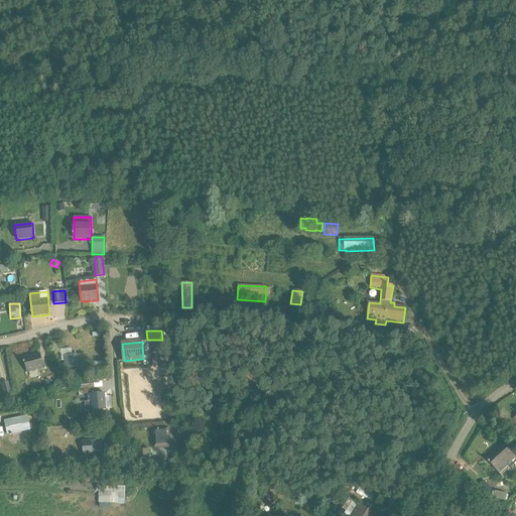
[(61,361),(65,361),(65,357),(77,356),(76,355),(76,354),(72,354),(72,349),(60,350),(61,361)]
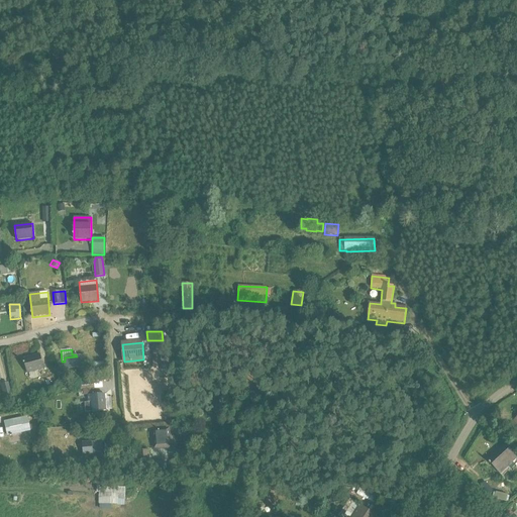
[(172,351),(160,352),(162,372),(174,371),(172,351)]
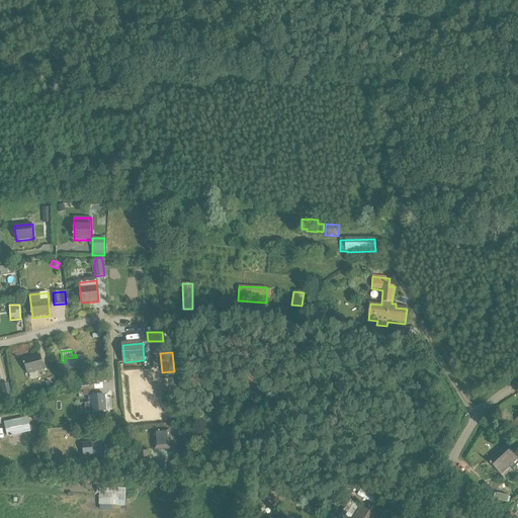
[(23,360),(27,374),(37,372),(45,370),(40,356),(23,360)]
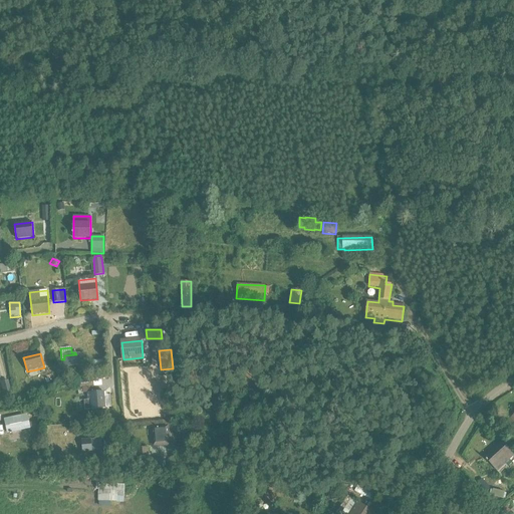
[(64,359),(65,367),(84,366),(83,353),(76,354),(64,355),(64,359)]
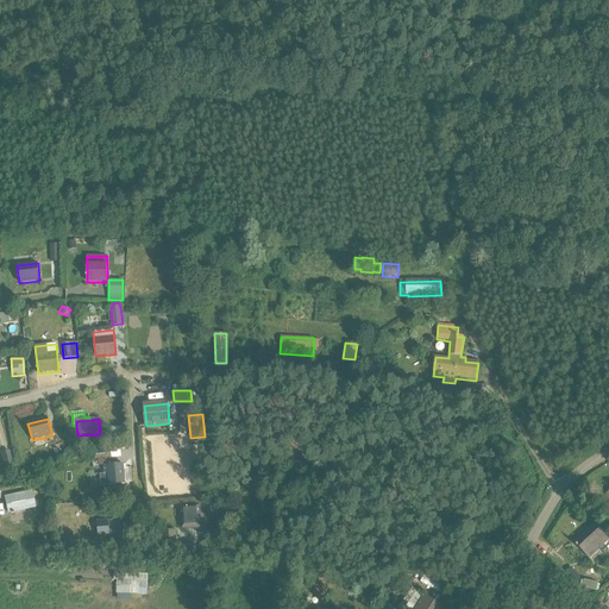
[(44,438),(32,440),(35,449),(45,445),(44,438)]
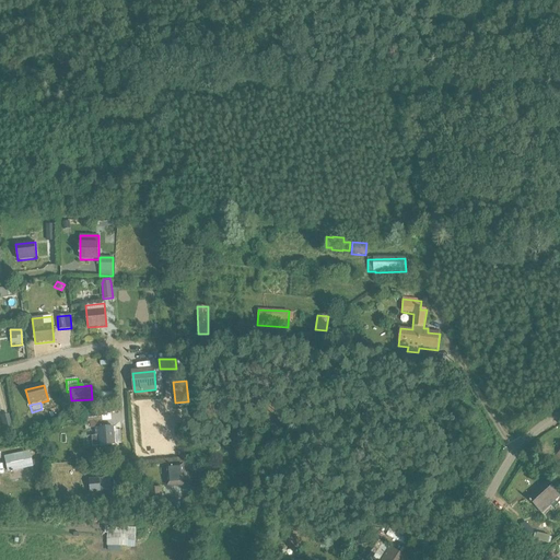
[(102,413),(88,415),(88,423),(103,421),(102,413)]
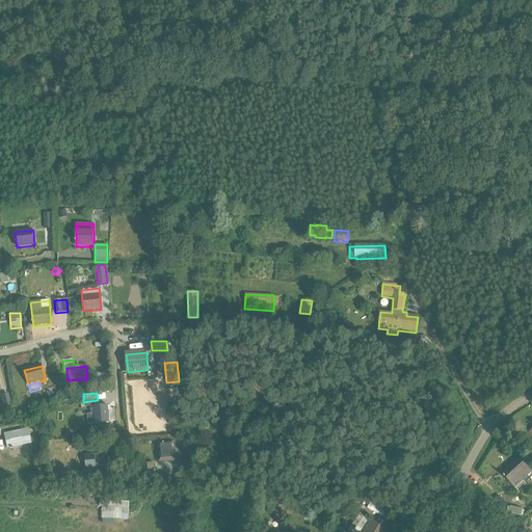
[(0,396),(3,408),(10,406),(8,394),(0,396)]
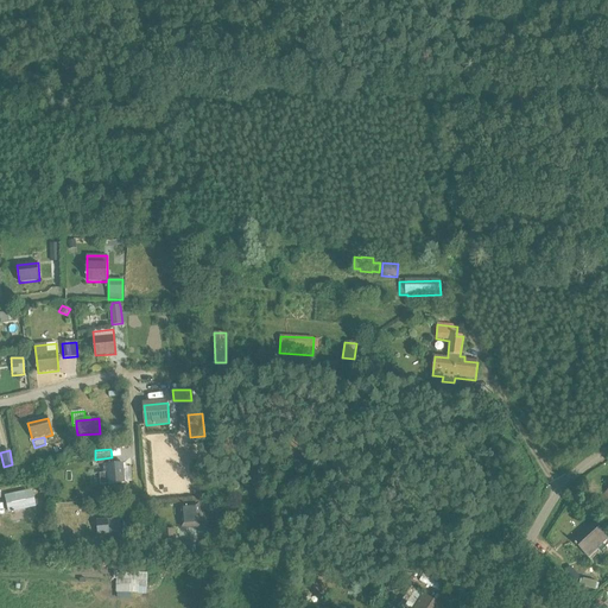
[(111,464),(103,466),(103,474),(100,474),(101,486),(125,485),(122,464),(111,464)]
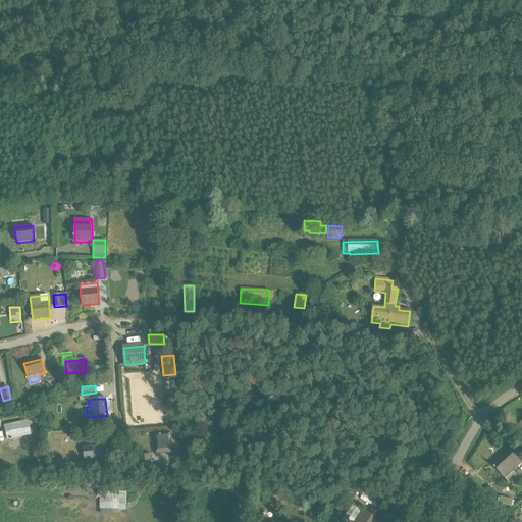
[(219,417),(214,409),(207,414),(212,422),(219,417)]
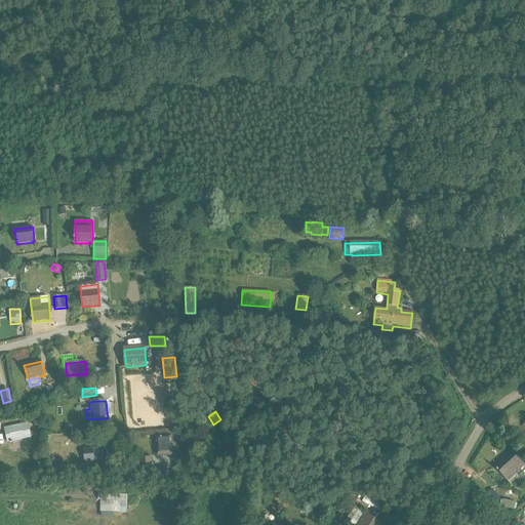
[(32,437),(31,432),(29,433),(27,425),(26,425),(4,430),(7,442),(30,437),(32,437)]
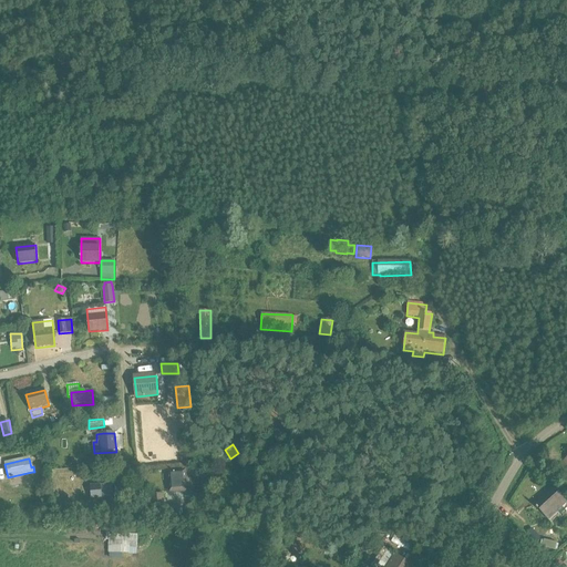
[(99,461),(91,461),(91,467),(100,467),(100,468),(115,467),(115,459),(99,460),(99,461)]
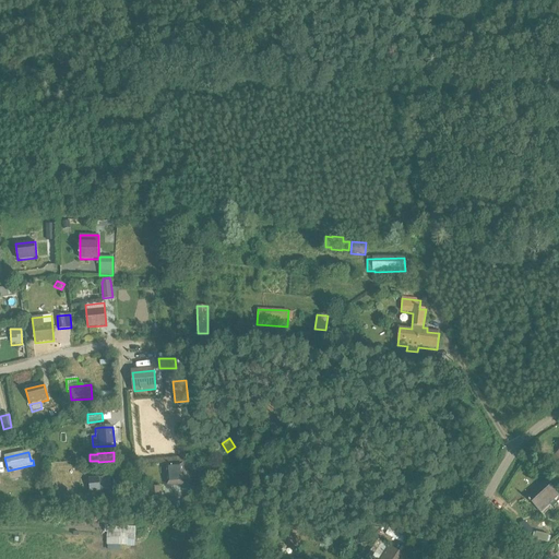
[(168,487),(186,485),(183,465),(166,466),(168,487)]
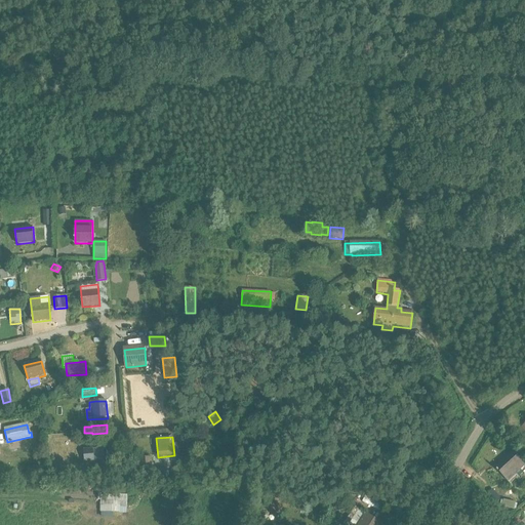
[(98,461),(98,448),(79,448),(79,461),(98,461)]
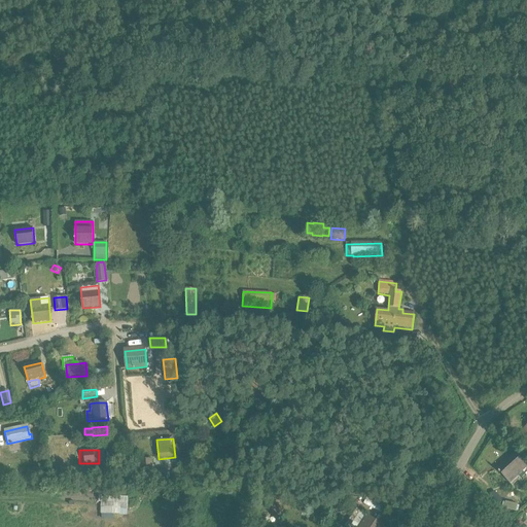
[(500,473),(510,484),(526,467),(526,466),(515,454),(497,469),(498,471),(499,473),(500,473)]
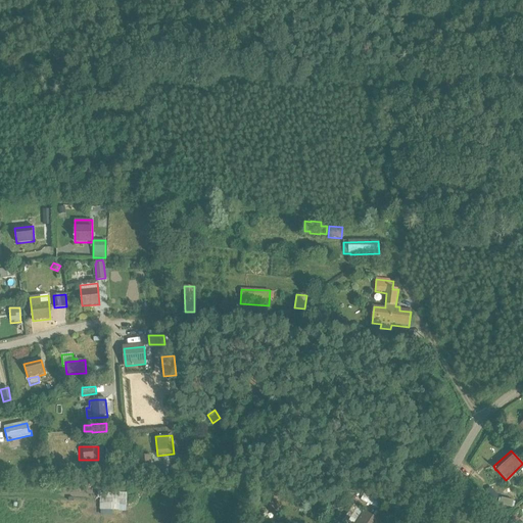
[(140,470),(135,470),(135,471),(127,471),(127,476),(136,476),(136,477),(152,476),(151,456),(139,457),(140,470)]
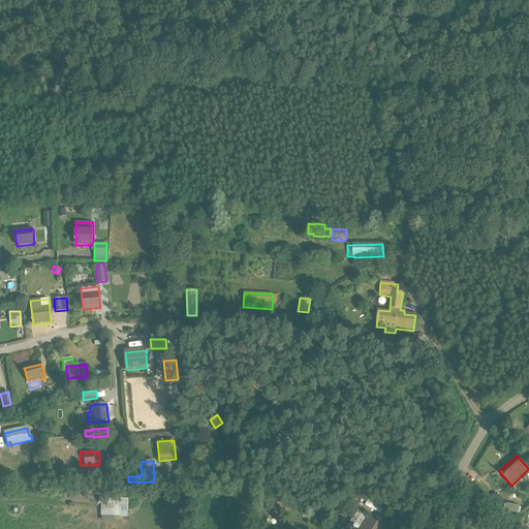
[(99,498),(99,504),(101,504),(101,517),(102,517),(101,522),(114,522),(114,517),(121,517),(121,511),(128,511),(128,498),(121,498),(121,496),(106,496),(106,498),(99,498)]
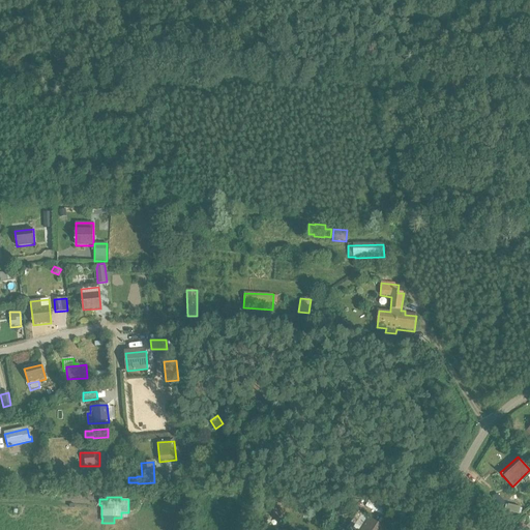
[(506,504),(505,510),(521,513),(523,507),(506,504)]
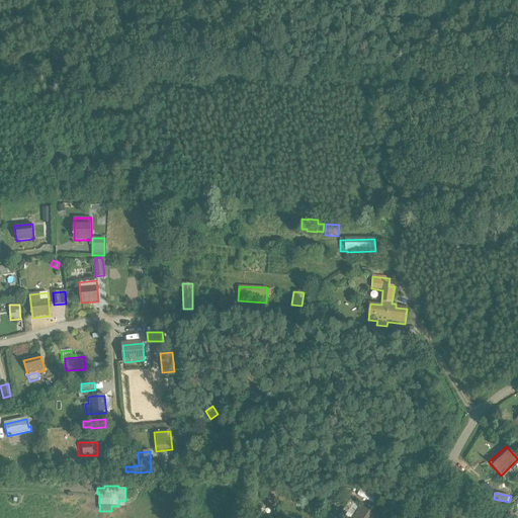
[(376,517),(354,503),(344,517),(376,517)]
